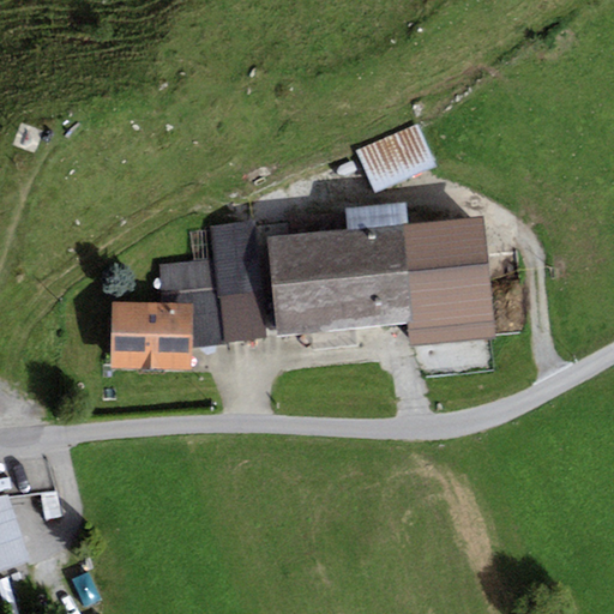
[(355,150),(374,193),(438,167),(419,124),(355,150)]
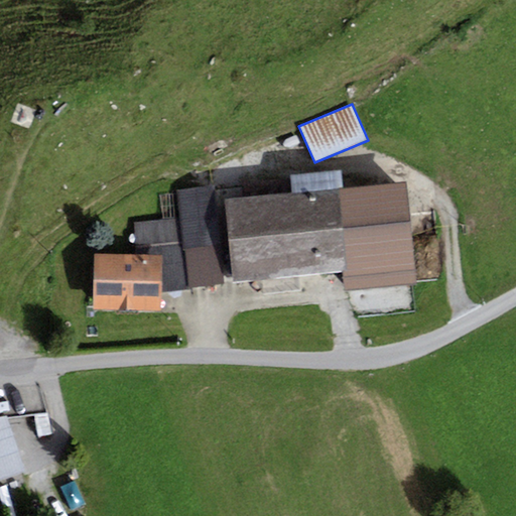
[(406,182),(340,189),(347,269),(341,270),(344,291),(349,291),(416,284),(406,182)]
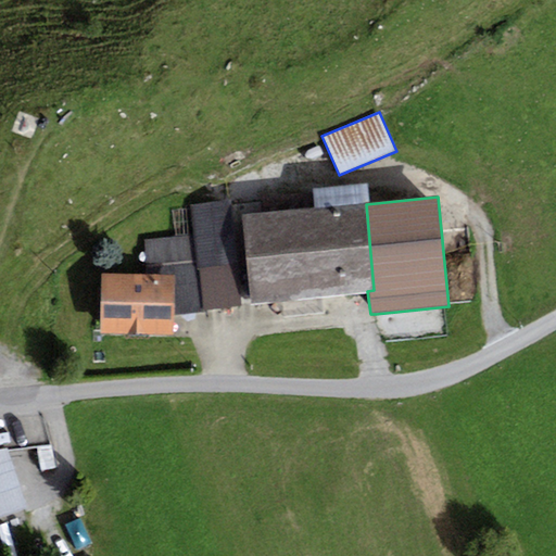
[(231,201),(190,204),(193,237),(143,242),(144,275),(176,277),(174,314),(241,306),(231,201)]
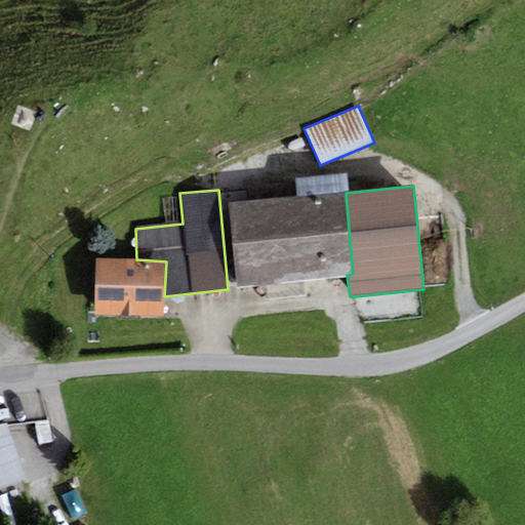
[(346,193),(229,203),(236,284),(347,275),(353,274),(346,193)]
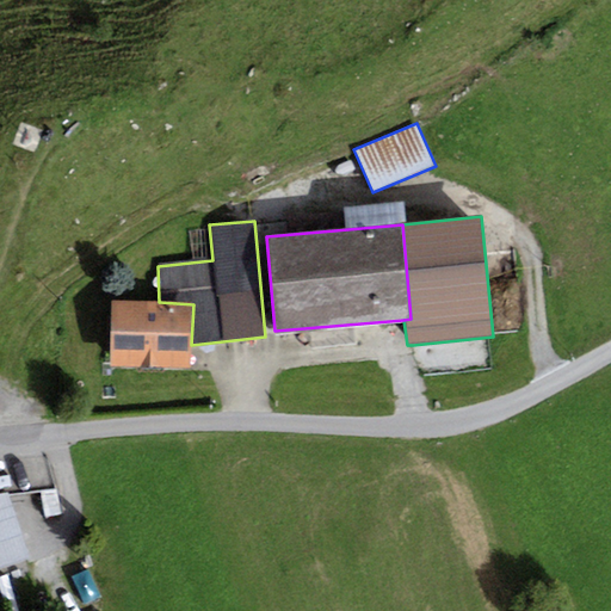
[(159,302),(111,300),(109,366),(190,370),(191,345),(193,304),(159,302)]
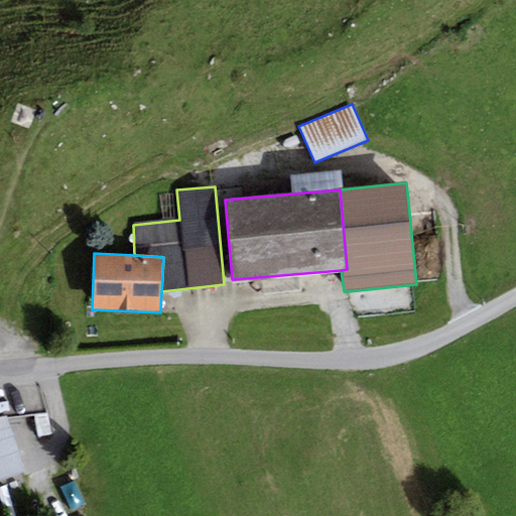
[(7,416),(0,417),(0,481),(25,472),(7,416)]
